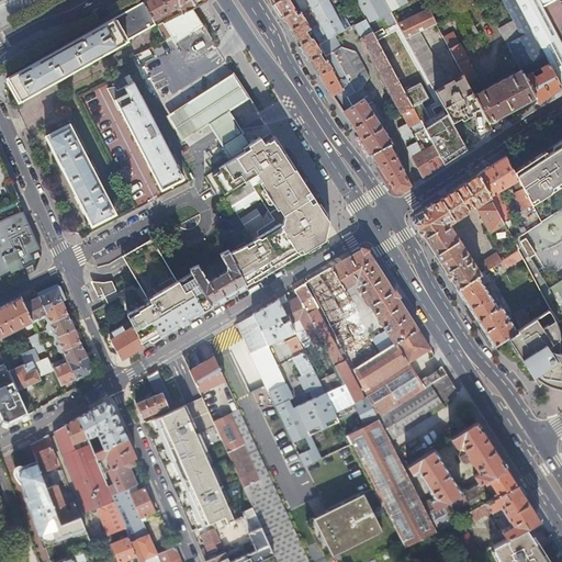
[(179,13),(183,11),(183,10),(192,6),(203,0),(144,0),(143,1),(152,18),(169,9),(170,10),(176,7),(179,13)]
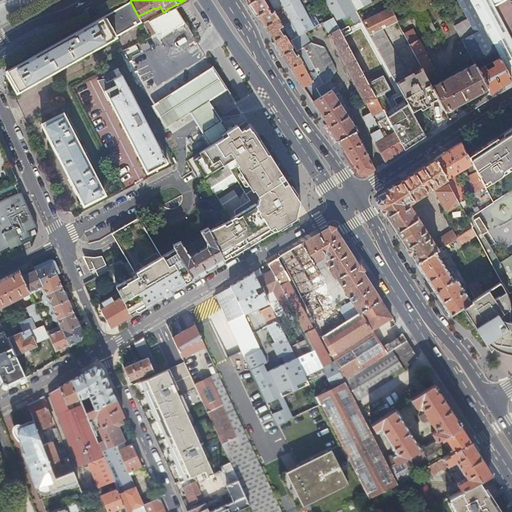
[(257,13),(264,25),(278,17),(274,9),(270,11),(267,6),(268,5),(264,0),(248,0),(249,1),(252,7),(255,10),(257,13)]
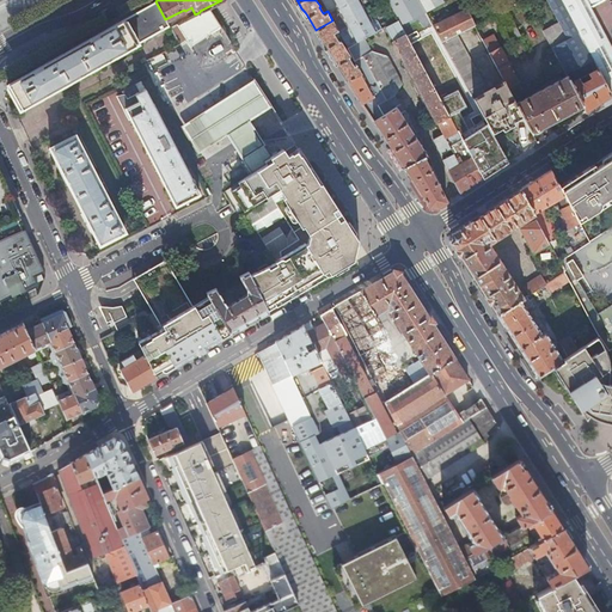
[(320,0),(328,11),(332,20),(337,29),(347,47),(365,38),(378,31),(361,0),(320,0)]
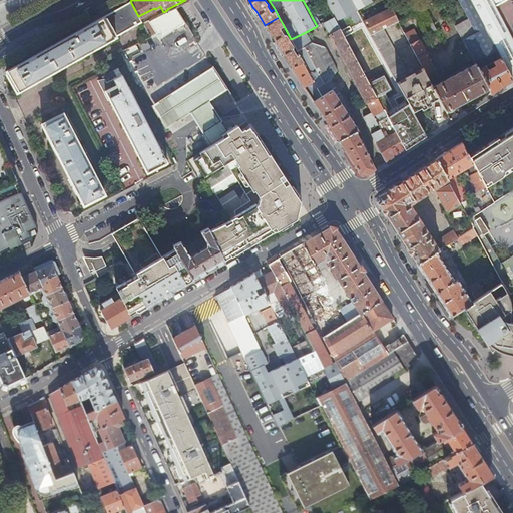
[(352,1),(351,0),(324,0),(331,12),(352,1)]
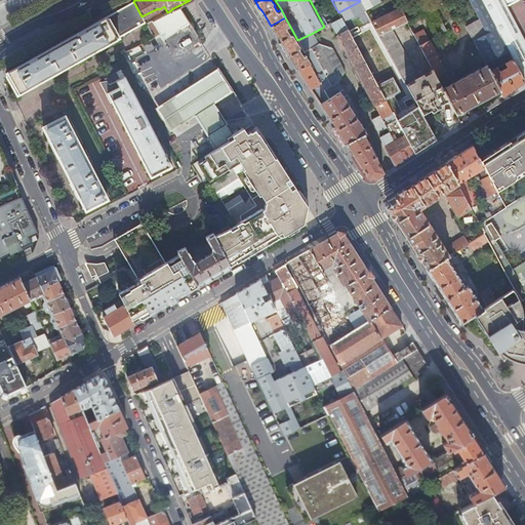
[(359,0),(360,1),(364,7),(364,8),(379,0),(378,0),(359,0)]
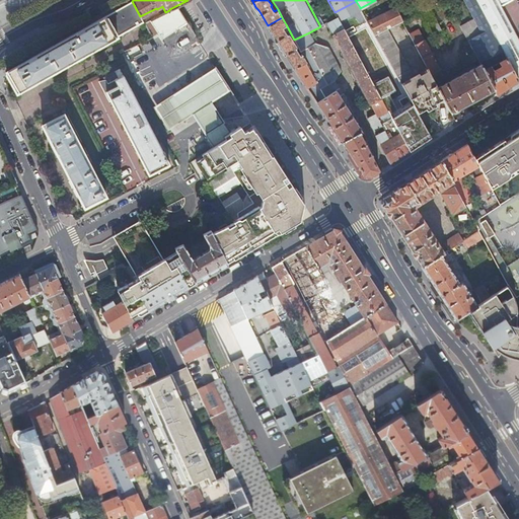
[(495,88),(497,93),(518,80),(515,75),(494,33),(475,0),(463,0),(473,18),(482,32),(468,40),(480,64),(495,88)]
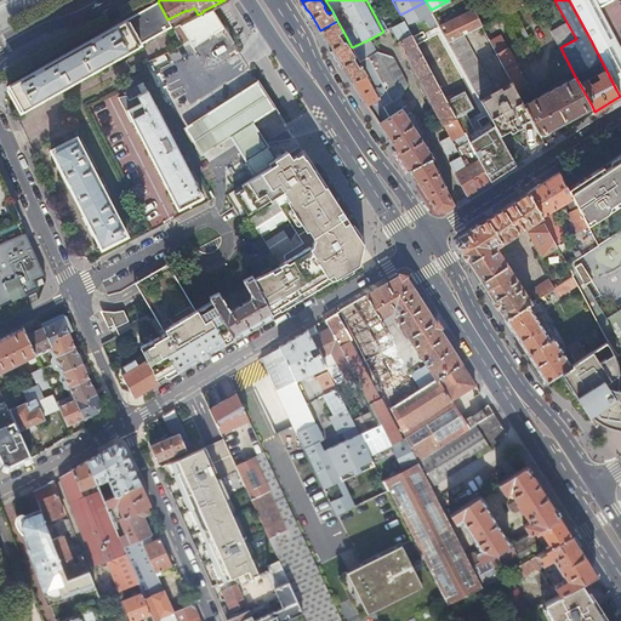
[(569,0),(591,40),(611,29),(599,6),(596,0),(569,0)]
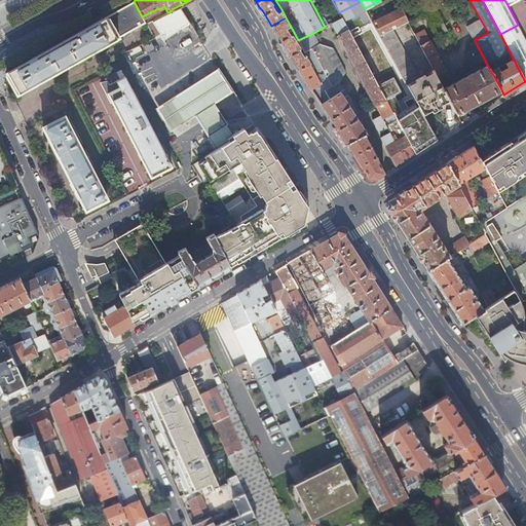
[(17,94),(145,22),(142,16),(134,1),(53,46),(7,72),(7,75),(17,94)]
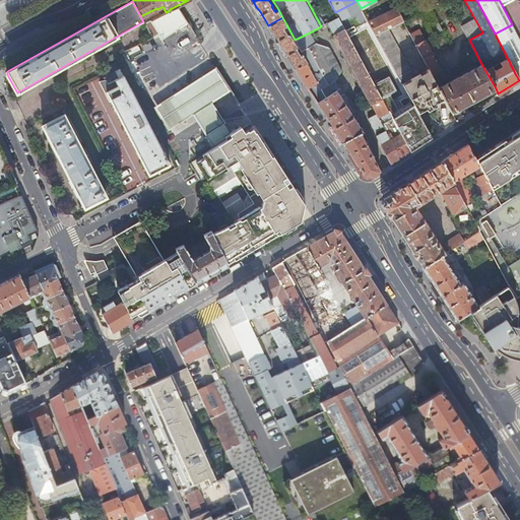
[(361,7),(356,1),(335,12),(338,17),(379,93),(390,88),(401,82),(376,35),(368,21),(366,17),(361,8),(361,7)]
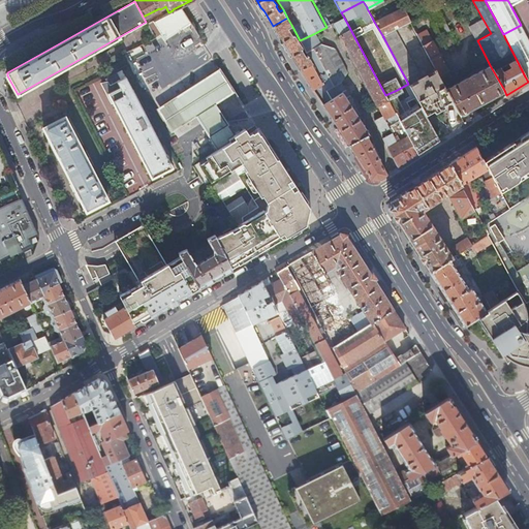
[(155,19),(162,34),(169,30),(190,20),(181,5),(173,9),(173,10),(168,12),(162,16),(155,19)]
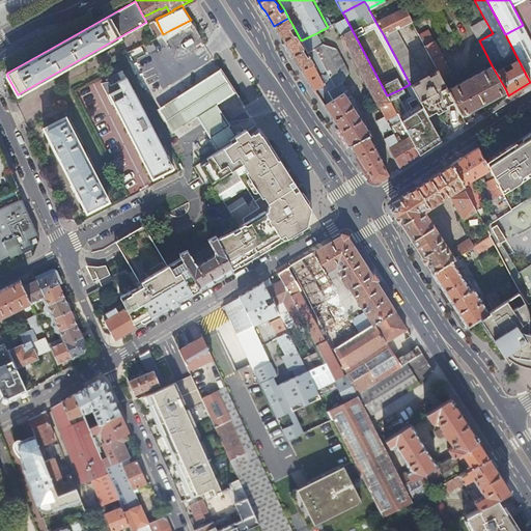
[(440,6),(428,12),(435,24),(446,18),(440,6)]
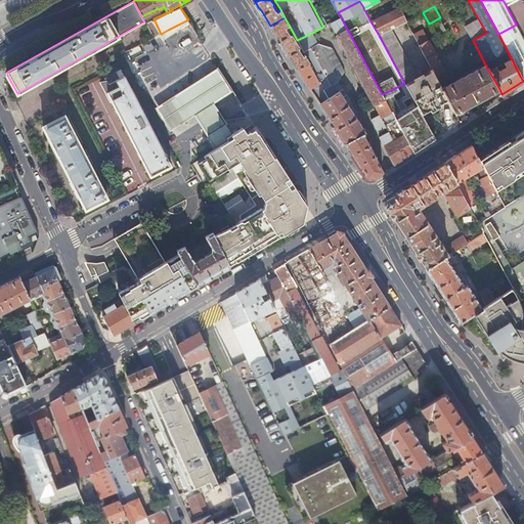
[(372,15),(368,17),(370,22),(379,35),(391,29),(405,20),(398,7),(374,19),(372,15)]
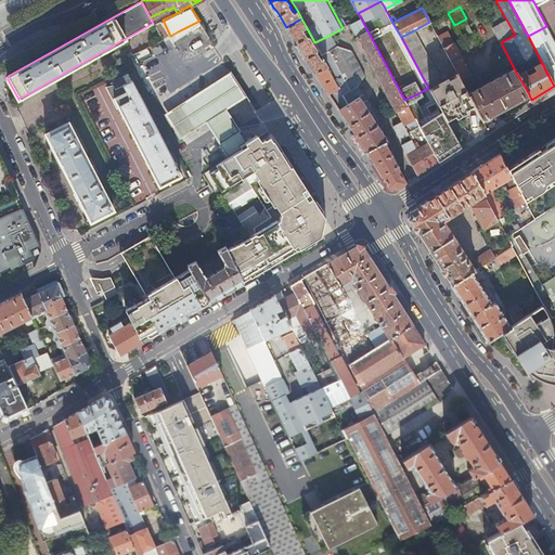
[(301,18),(286,27),(291,34),(301,50),(315,73),(326,65),(323,57),(320,59),(315,50),(317,49),(308,36),(307,37),(305,34),(307,33),(304,27),(306,26),(301,18)]
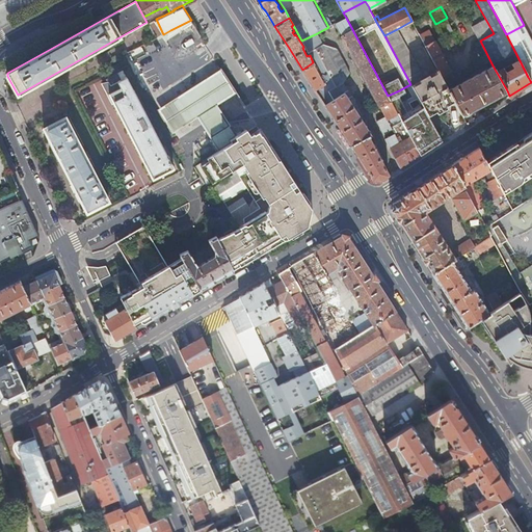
[(346,18),(336,23),(384,115),(376,121),(383,133),(392,129),(393,133),(384,137),(400,167),(420,154),(401,120),(388,96),(346,18)]
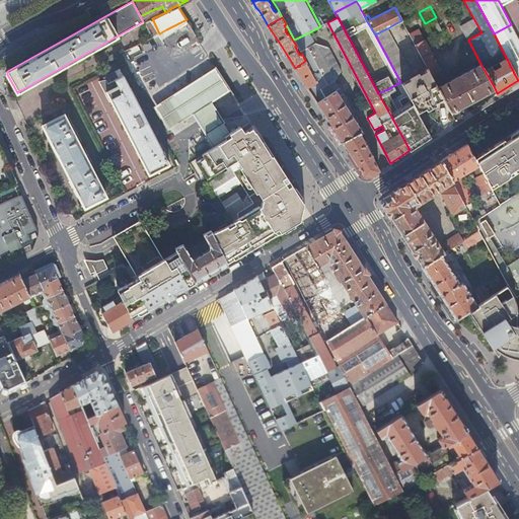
[(482,32),(473,18),(460,25),(468,40),(482,32)]
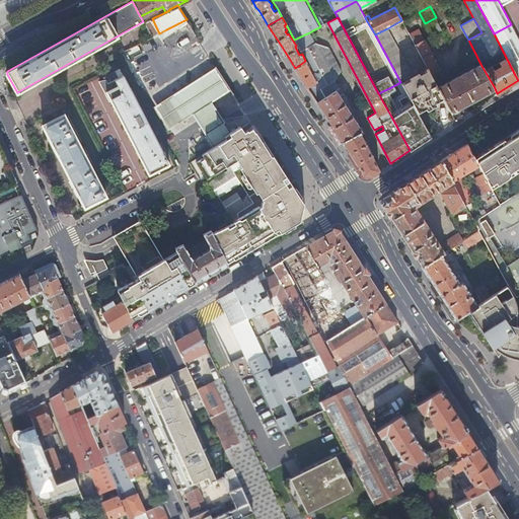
[(518,39),(511,24),(494,33),(515,75),(518,80),(518,79),(518,39)]
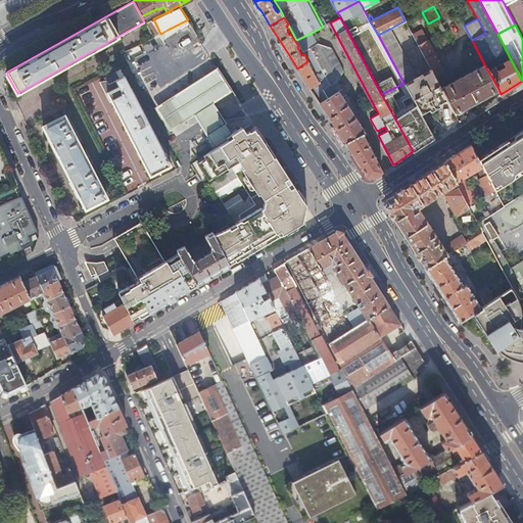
[(378,35),(403,83),(421,113),(446,99),(440,88),(437,82),(431,69),(417,78),(390,29),(378,35)]
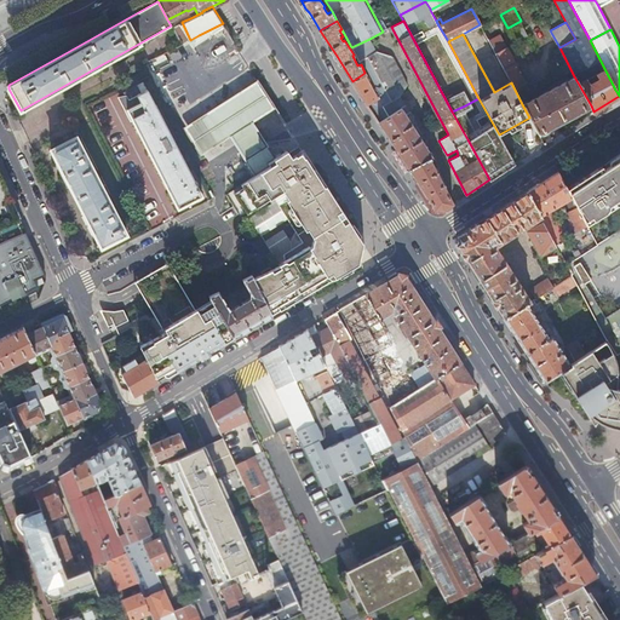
[(500,34),(488,40),(511,82),(518,97),(527,92),(522,84),(526,82),(500,34)]
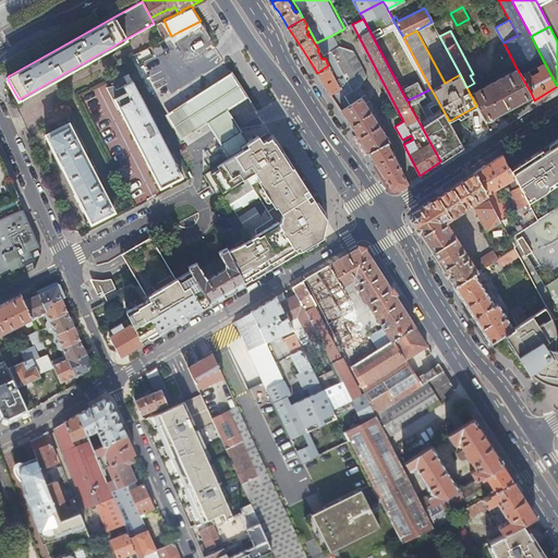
[(152,50),(138,50),(140,60),(152,59),(152,50)]
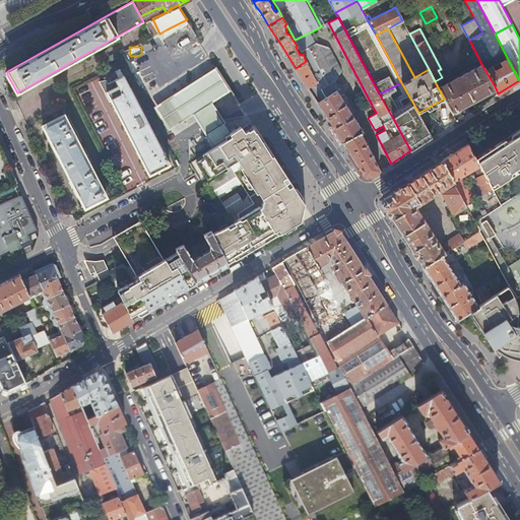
[(306,61),(296,68),(306,84),(318,103),(326,98),(306,61)]
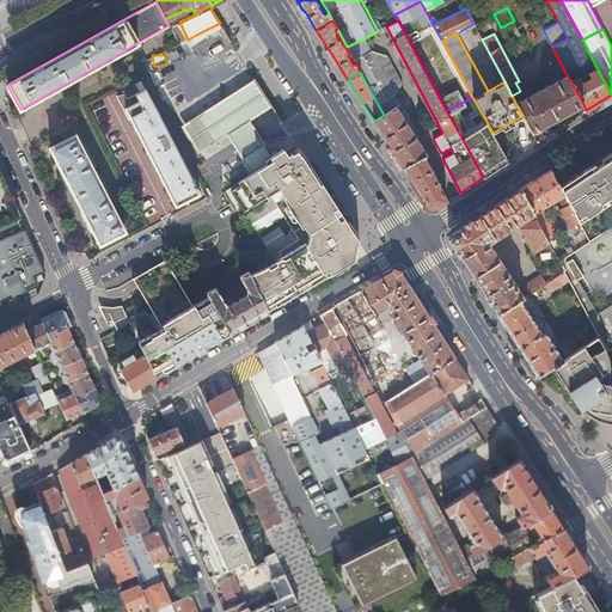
[(515,103),(522,116),(531,132),(583,104),(567,75),(515,103)]
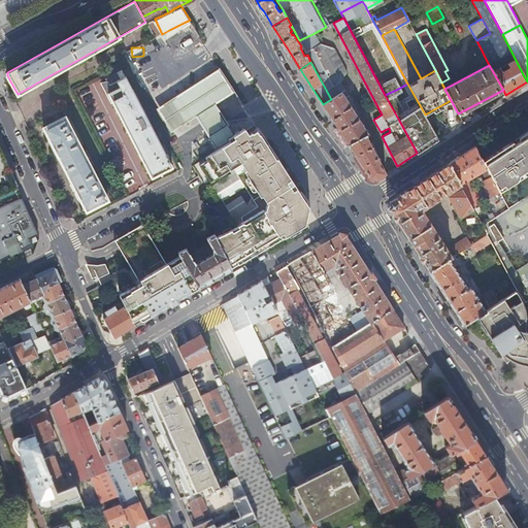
[(217,150),(230,141),(228,139),(238,133),(240,131),(239,130),(235,132),(216,103),(223,98),(234,91),(220,67),(207,74),(157,108),(172,132),(196,117),(217,150)]
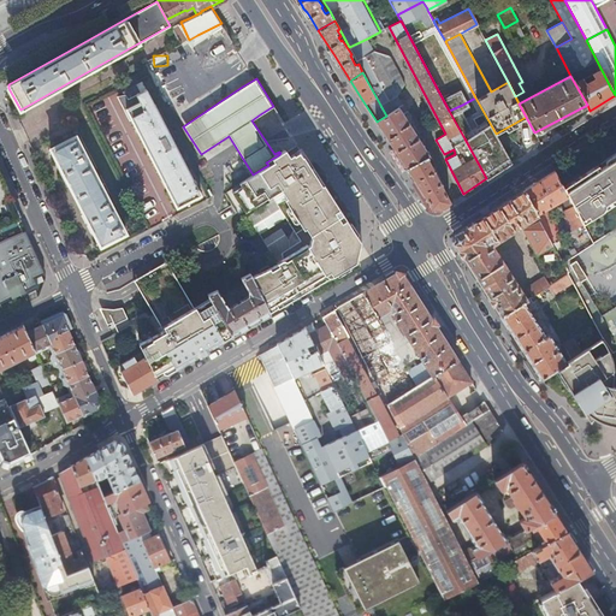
[(142,81),(136,83),(140,90),(146,88),(142,81)]
